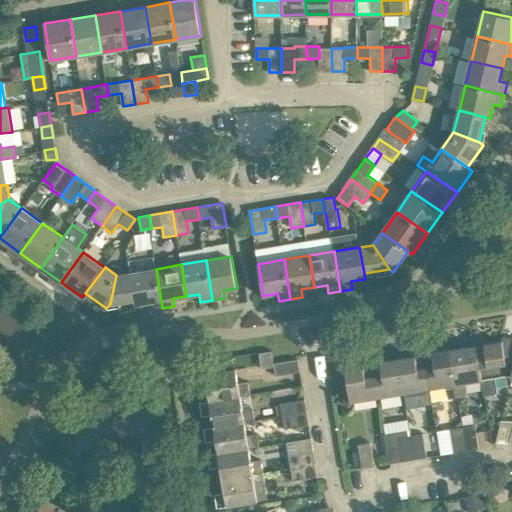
[(156,269),(130,273),(134,299),(135,305),(149,302),(151,310),(162,308),(156,269)]
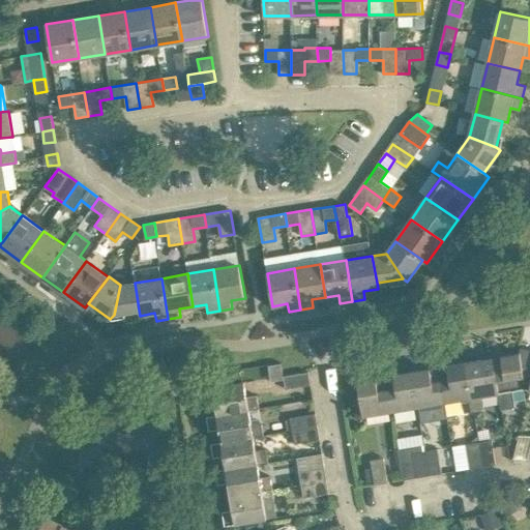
[(114,315),(139,310),(135,283),(120,285),(114,315)]
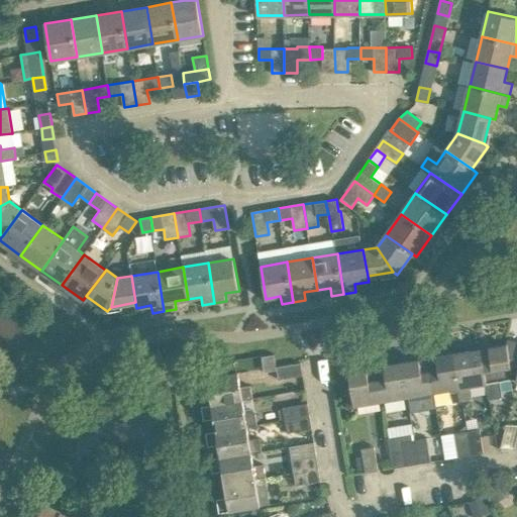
[(515,381),(516,374),(516,341),(508,339),(507,344),(491,347),(490,345),(479,346),(485,383),(487,383),(489,399),(502,397),(500,380),(511,378),(514,379),(514,380),(515,381)]
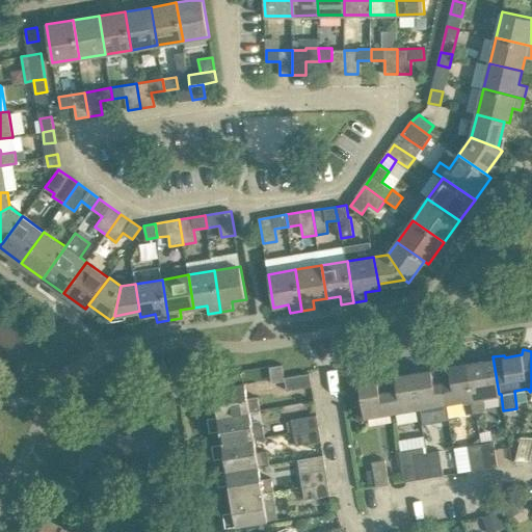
[(483,397),(499,394),(493,356),(484,358),(485,361),(466,364),(474,413),(485,410),(483,397)]
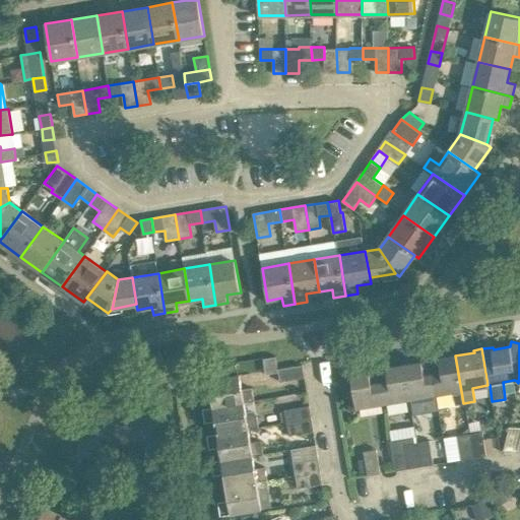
[(456,404),(463,403),(455,355),(440,359),(440,355),(429,358),(435,394),(453,391),(456,404)]
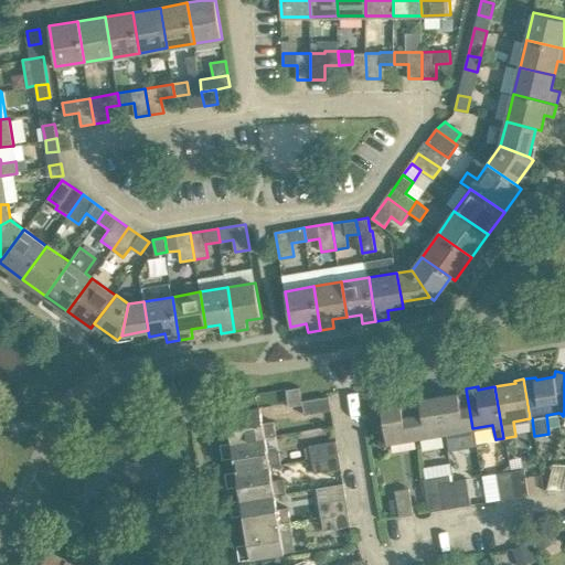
[(299,387),(286,390),(289,406),(301,404),(299,387)]
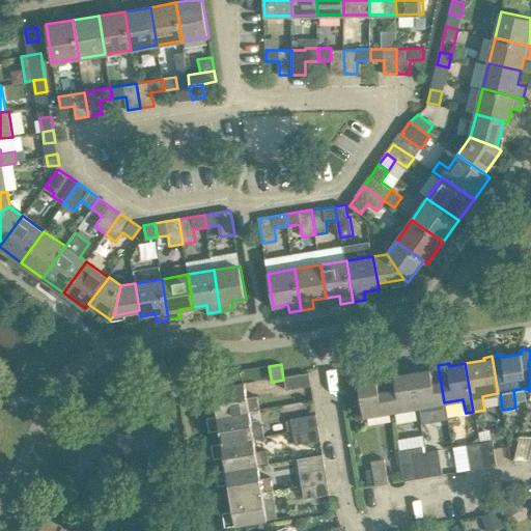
[(417,408),(444,402),(438,365),(429,366),(430,369),(411,372),(417,408)]
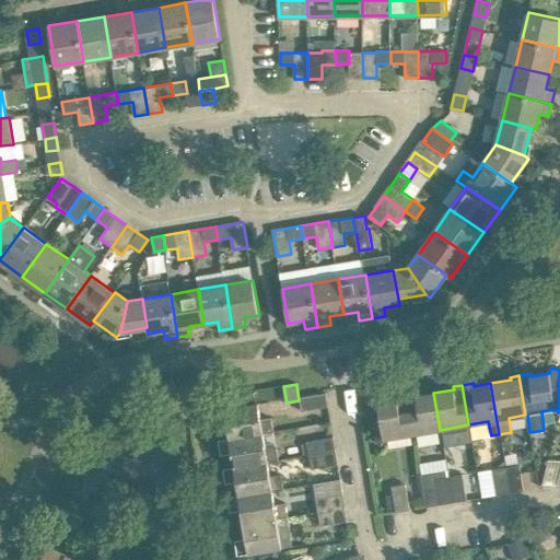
[(228,409),(214,411),(217,426),(228,424),(230,438),(261,432),(263,434),(273,432),(273,431),(271,417),(260,419),(258,404),(241,407),(238,393),(238,392),(224,394),(225,395),(228,409)]
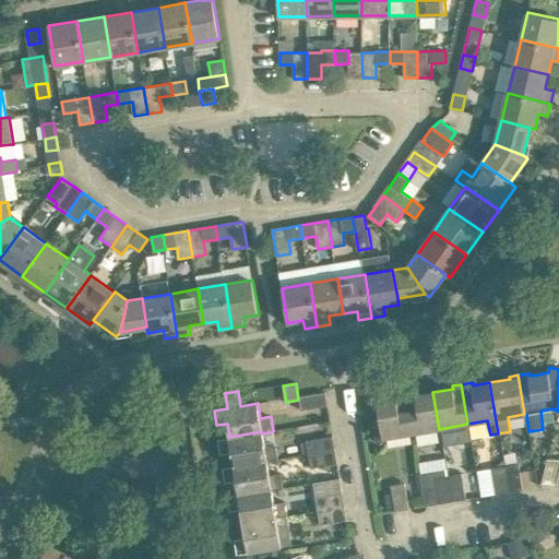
[(301,409),(328,405),(325,392),(299,396),(301,409)]
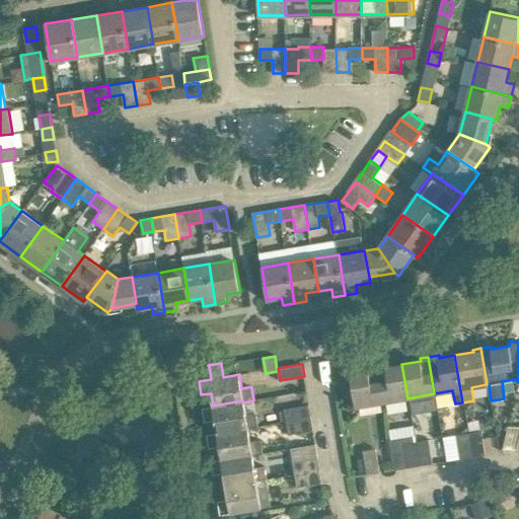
[(381,402),(408,398),(401,364),(386,366),(386,364),(375,366),(381,402)]
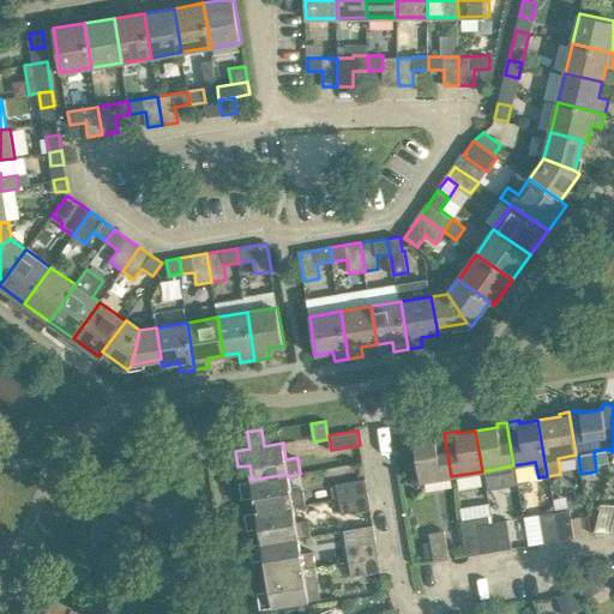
[(421,482),(451,476),(444,433),(434,434),(434,437),(414,440),(421,482)]
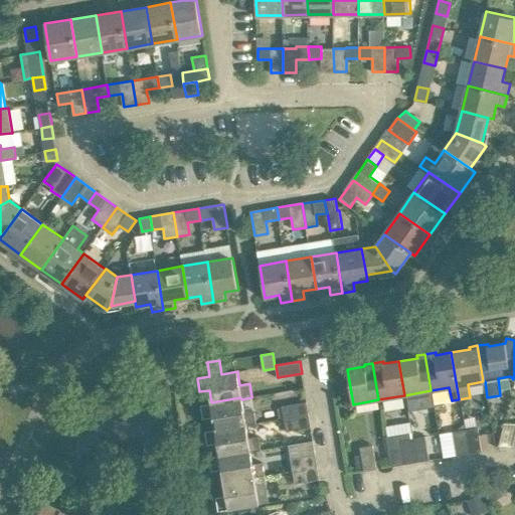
[(211,402),(201,404),(203,418),(213,416),(215,428),(245,423),(245,425),(254,424),(254,422),(255,422),(253,411),(252,411),(252,410),(243,411),(241,399),(240,397),(211,402)]
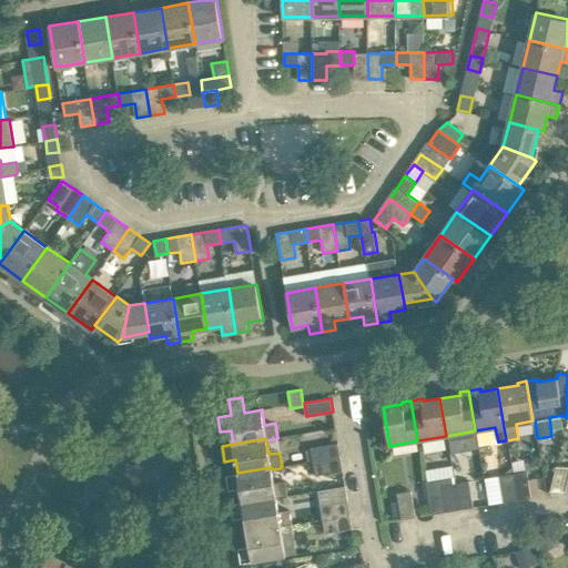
[(313,463),(341,457),(338,443),(310,447),(313,463)]
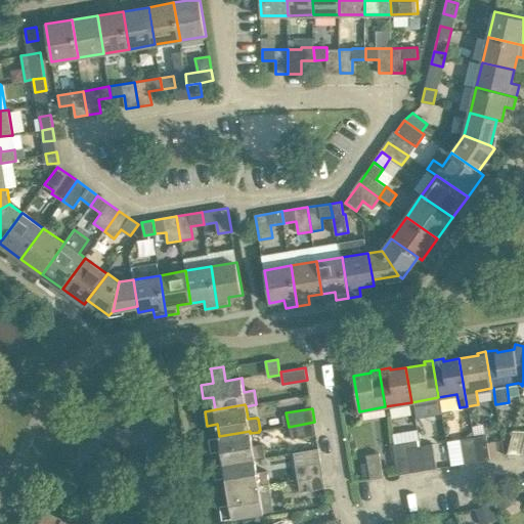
[(290,438),(316,434),(314,422),(289,427),(290,438)]
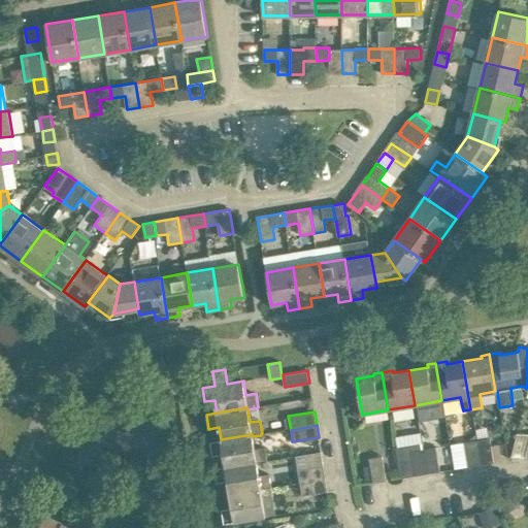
[(254,449),(252,436),(252,434),(221,439),(210,441),(212,456),(223,454),(225,466),(256,461),(256,463),(265,461),(263,448),(254,449)]
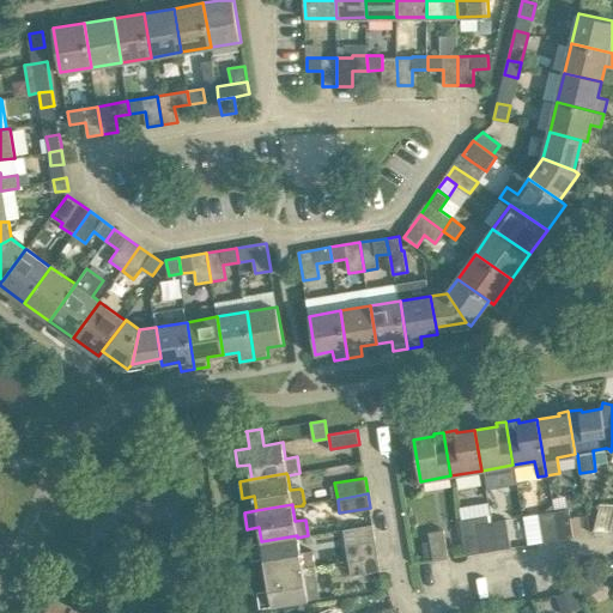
[(574,536),(570,513),(569,508),(552,510),(557,539),(574,536)]
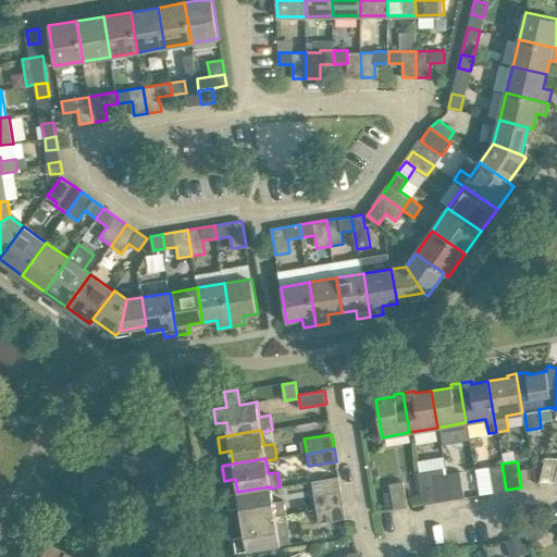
[(494,492),(506,490),(502,463),(490,466),(494,492)]
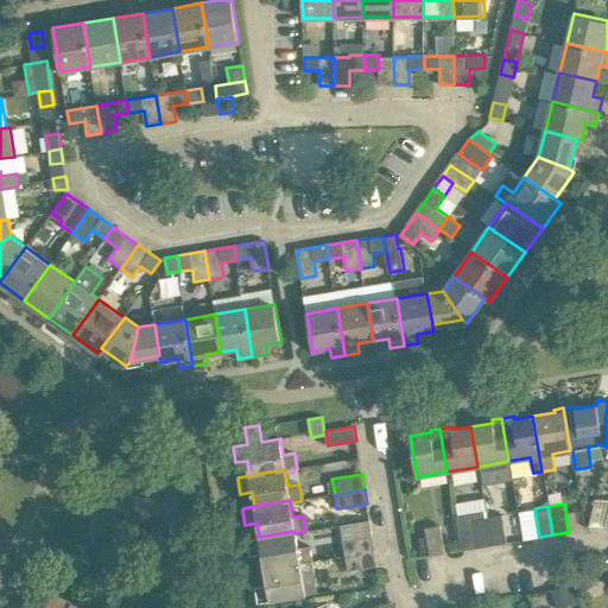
[(483,510),(456,514),(462,550),(476,548),(477,548),(491,545),(486,517),(483,510)]
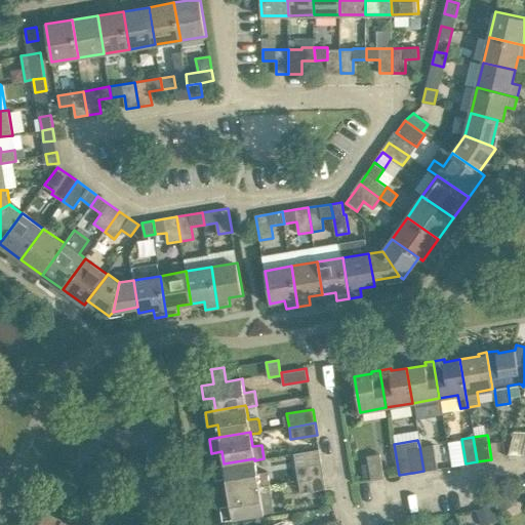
[(420,446),(419,446),(423,471),(438,469),(435,448),(434,444),(420,446)]
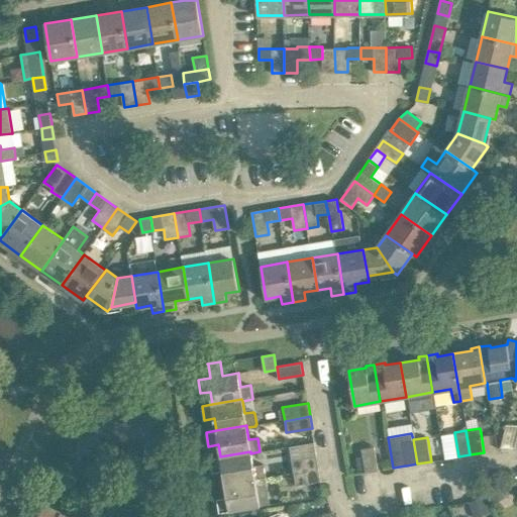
[(314,442),(290,446),(294,472),(318,468),(314,442)]
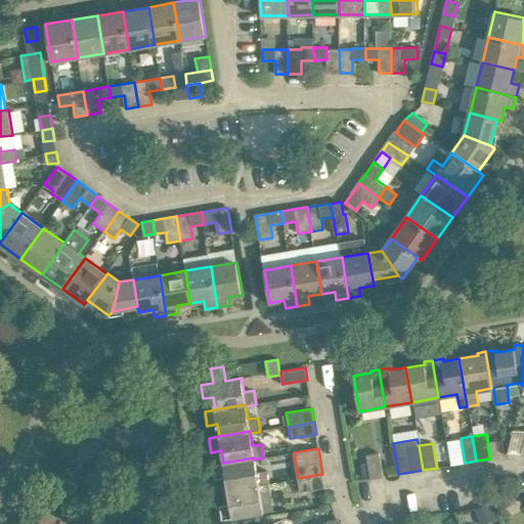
[(368,463),(360,464),(362,477),(370,475),(370,479),(384,477),(380,452),(366,454),(368,463)]
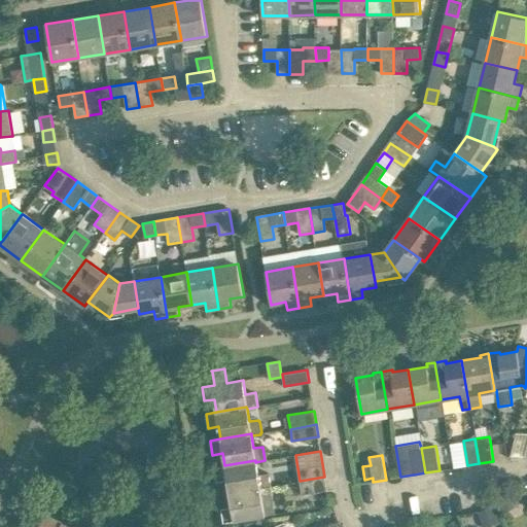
[(257,475),(255,462),(255,460),(224,465),(215,467),(217,482),(227,480),(230,493),(270,487),(268,472),(257,475)]
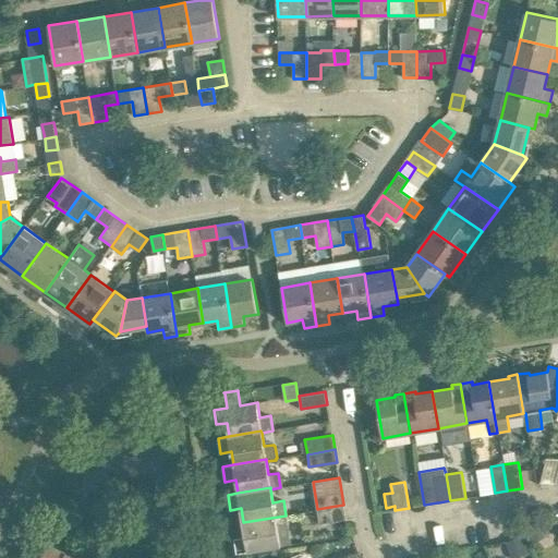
[(319,523),(347,519),(343,505),(317,509),(319,523)]
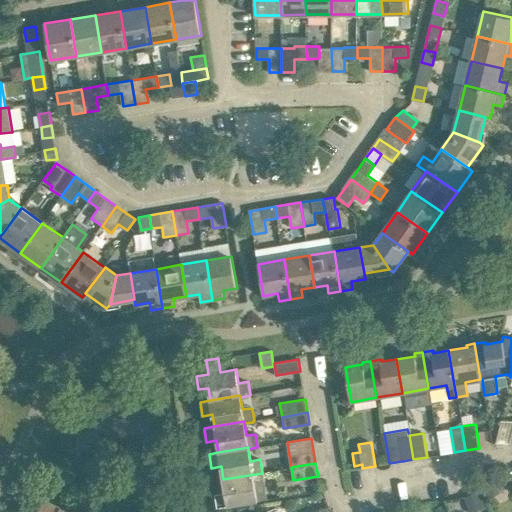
[(217,508),(266,500),(262,473),(223,479),(225,492),(215,494),(217,508)]
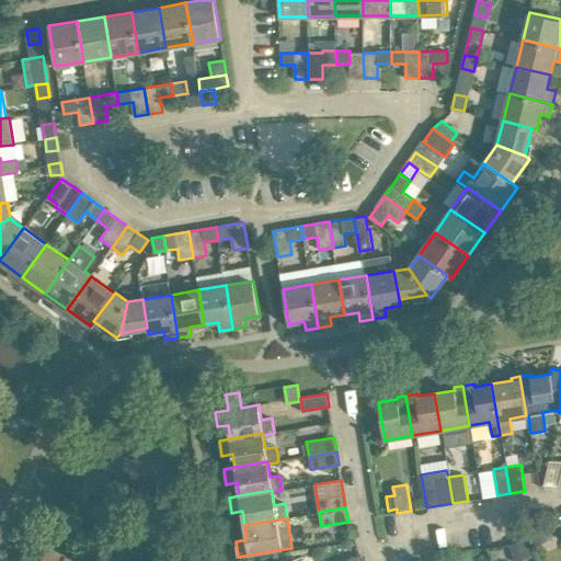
[(549,540),(544,529),(530,536),(536,547),(549,540)]
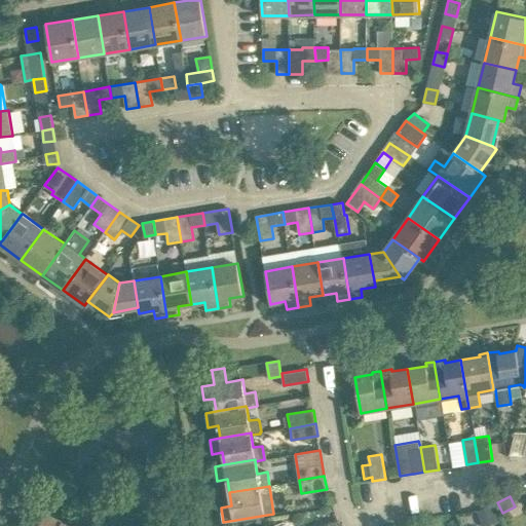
[(486,506),(476,511),(482,525),(485,525),(499,521),(493,504),(486,506)]
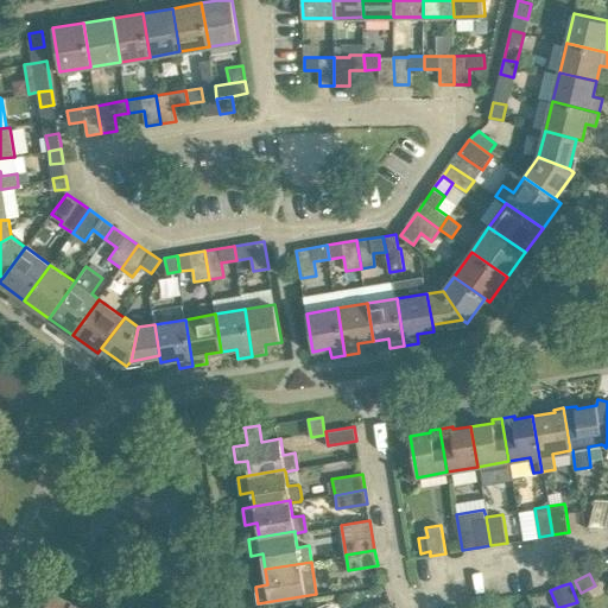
[(76,607),(71,606),(50,595),(49,596),(43,607),(76,607)]
